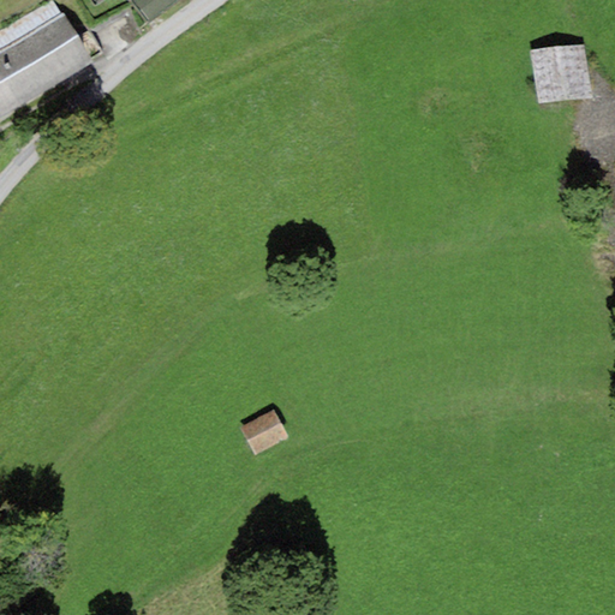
[(0,48),(59,13),(51,0),(0,30),(0,48)]
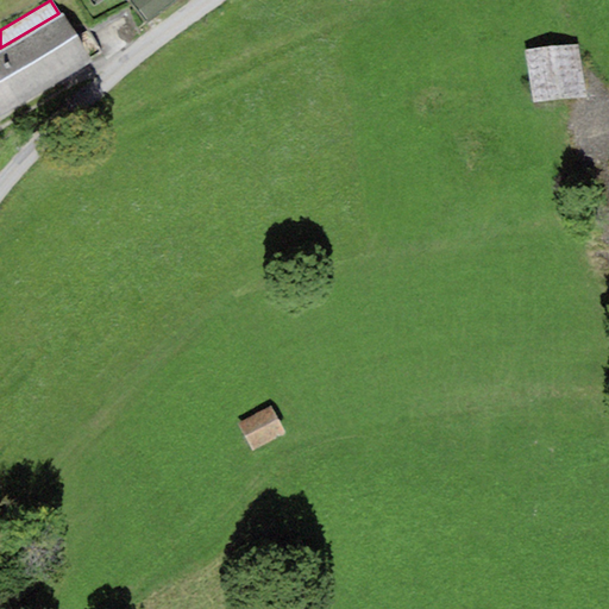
[(137,0),(149,17),(174,0),(137,0)]
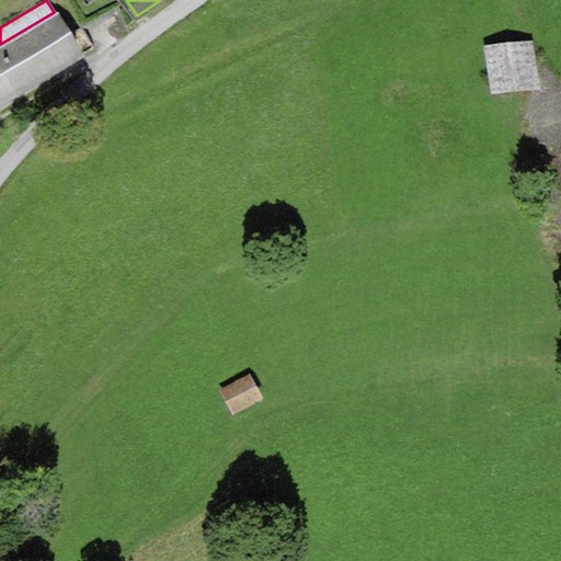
[(0,107),(84,57),(56,11),(54,12),(0,44),(0,107)]
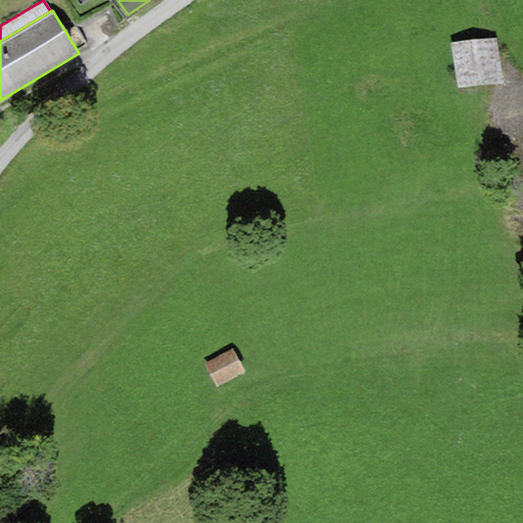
[(496,36),(450,43),(458,88),(503,82),(496,36)]
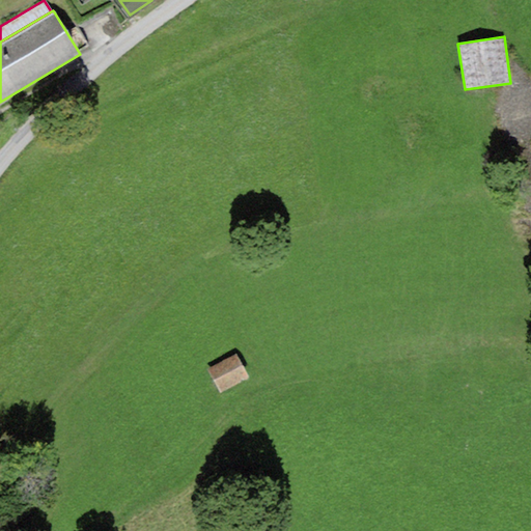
[(235,354),(207,369),(220,392),(248,378),(235,354)]
